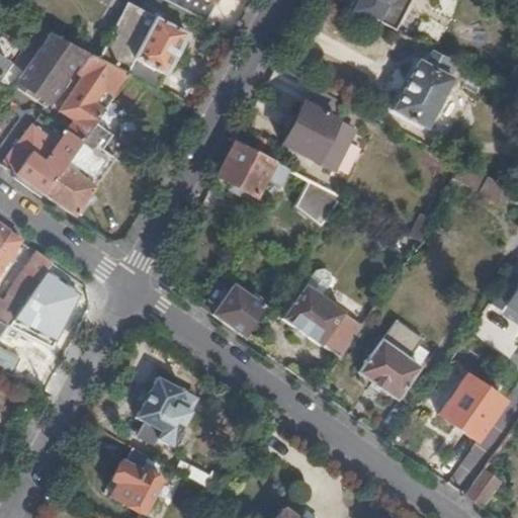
[(159,0),(158,1),(201,24),(213,0),(159,0)]
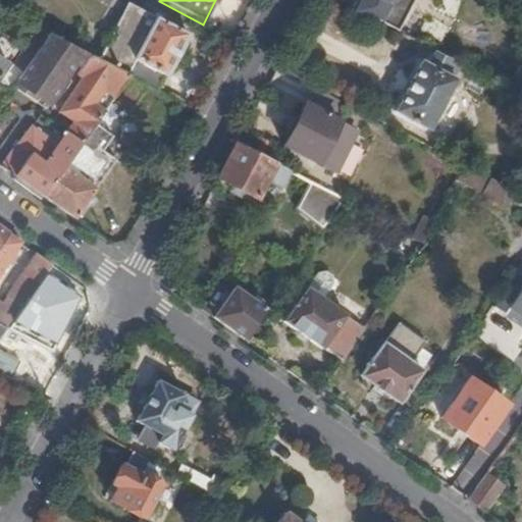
[(355,0),(351,8),(370,18),(398,34),(407,15),(414,0),(355,0)]
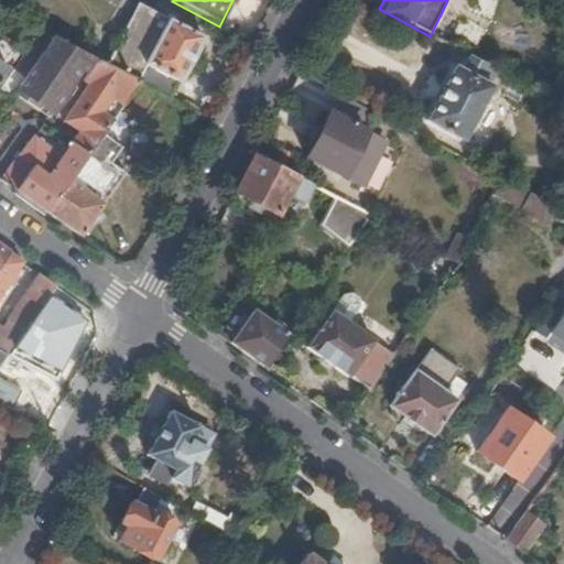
[(161,94),(171,98),(202,38),(138,3),(107,64),(138,82),(161,94)]
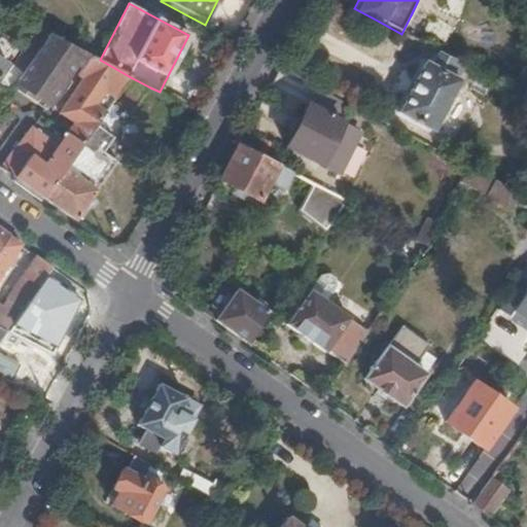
[(49,33),(38,27),(15,61),(26,68),(49,33)]
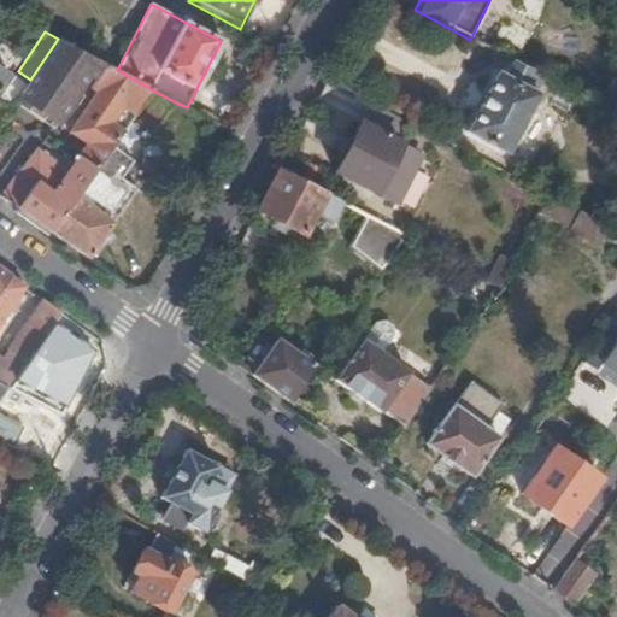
[(17,99),(53,124),(57,125),(101,63),(58,39),(30,80),(25,87),(17,99)]
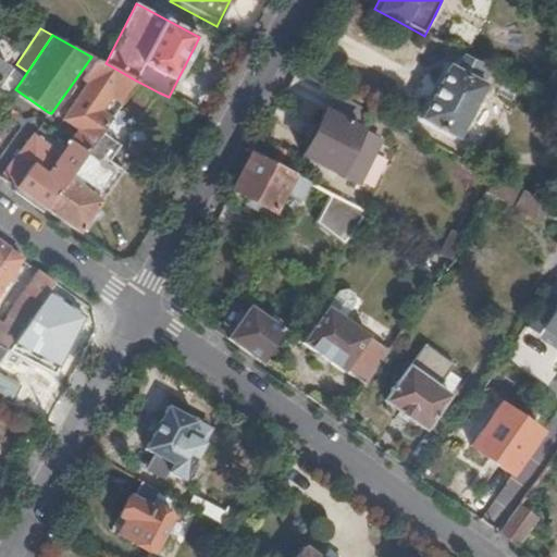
[(436,91),(423,118),(456,136),(491,71),(461,56),(455,67),(450,65),(436,91)]
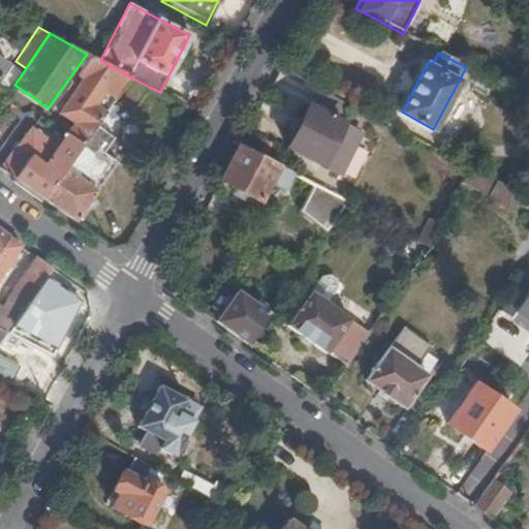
[(87,54),(49,107),(58,114),(71,124),(67,131),(83,142),(97,122),(113,100),(129,76),(100,60),(87,54)]
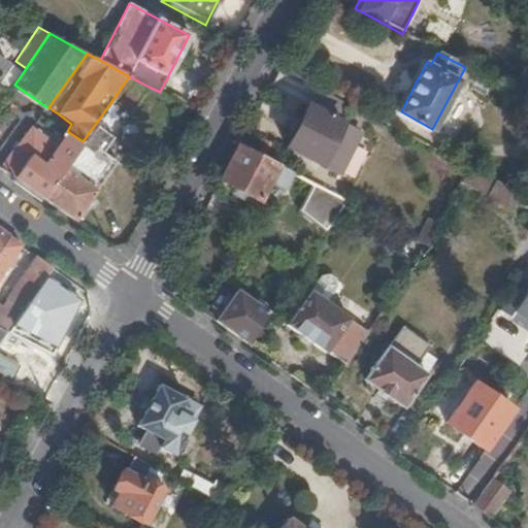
[(0,86),(9,93),(14,85),(22,74),(0,59),(0,86)]
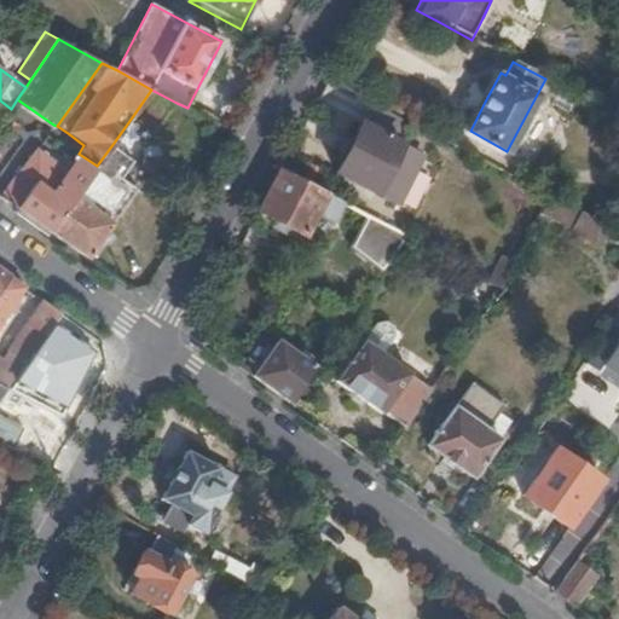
[(151,90),(132,117),(155,131),(177,103),(151,90)]
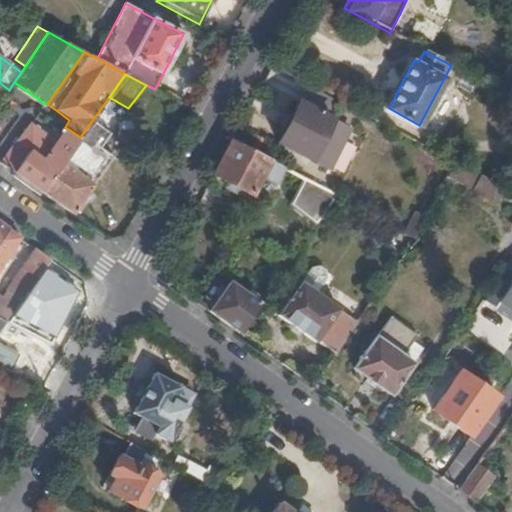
[(337,100),(308,85),(300,101),(298,101),(277,143),(329,170),(350,128),(329,117),(337,100)]
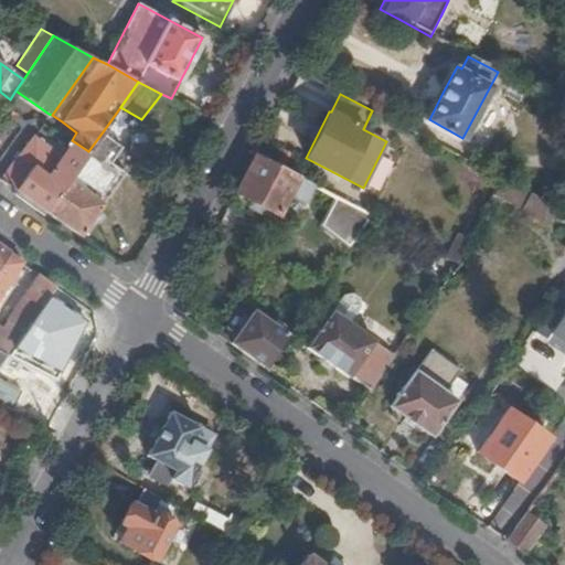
[(88,151),(48,211),(81,234),(102,204),(88,192),(123,145),(104,130),(88,151)]
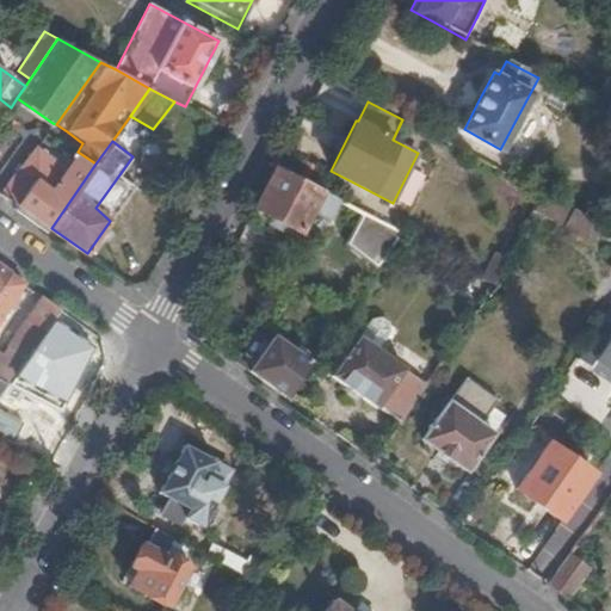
[(38,147),(2,193),(51,228),(96,164),(78,152),(66,168),(38,147)]
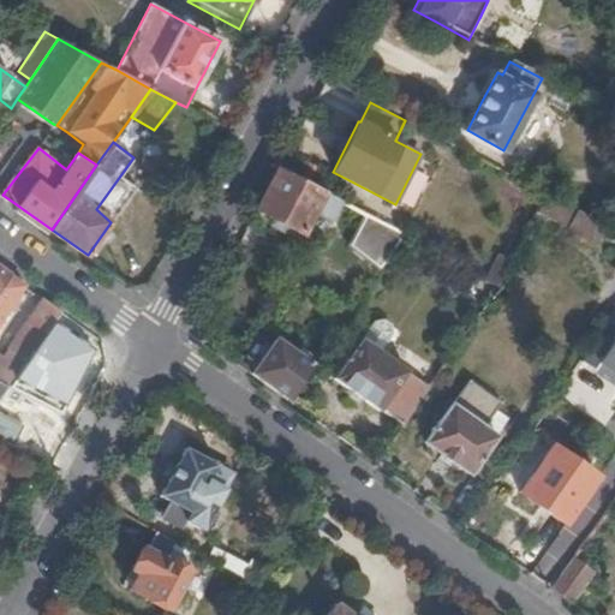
[(276,168),(256,208),(302,234),(315,212),(330,220),(341,202),(276,168)]
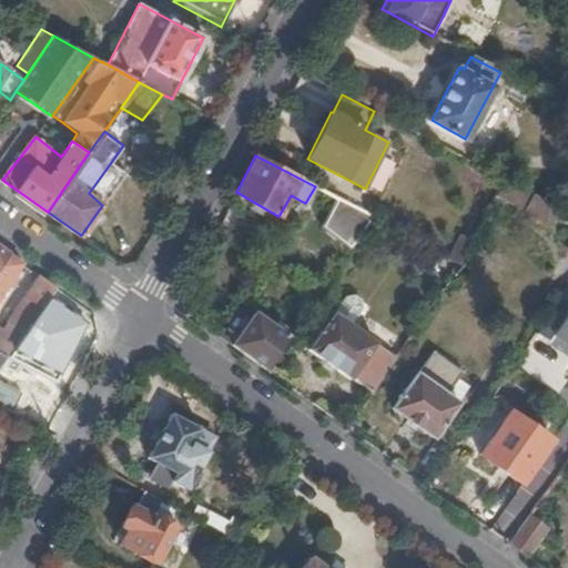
[(496,196),(524,211),(531,195),(504,181),(496,196)]
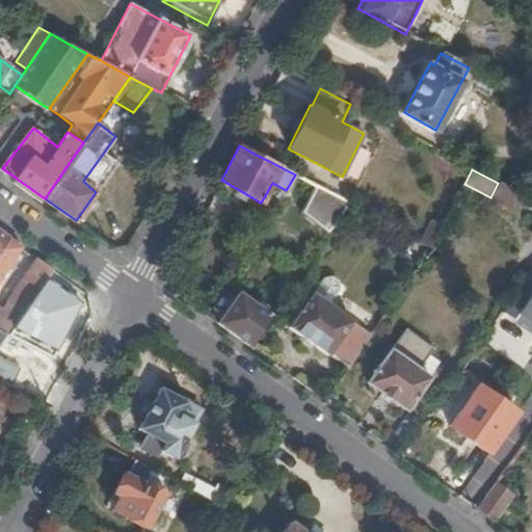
[(514,213),(524,196),(498,183),(490,197),(489,200),(514,213)]
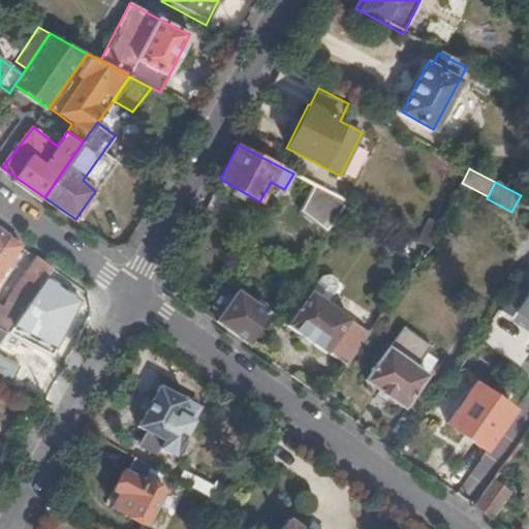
[(299,213),(325,235),(348,203),(313,184),(299,213)]
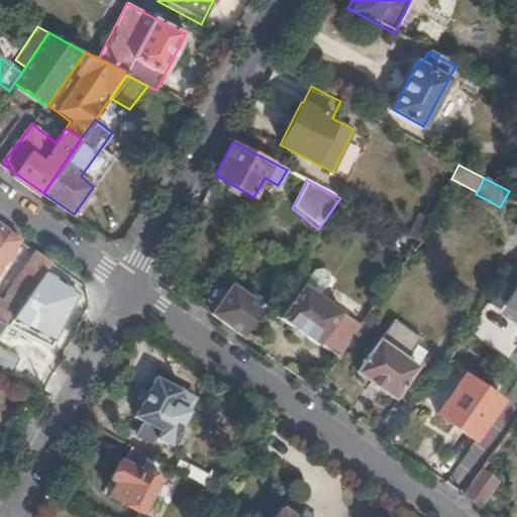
[(6,231),(0,239),(0,272),(21,242),(6,231)]
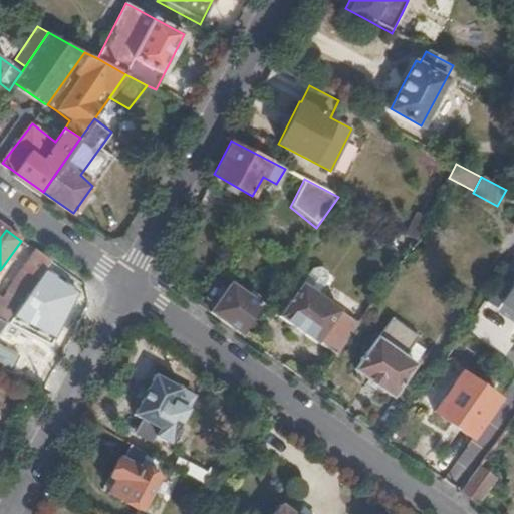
[(0,300),(0,329),(0,330),(50,261),(35,250),(0,300)]
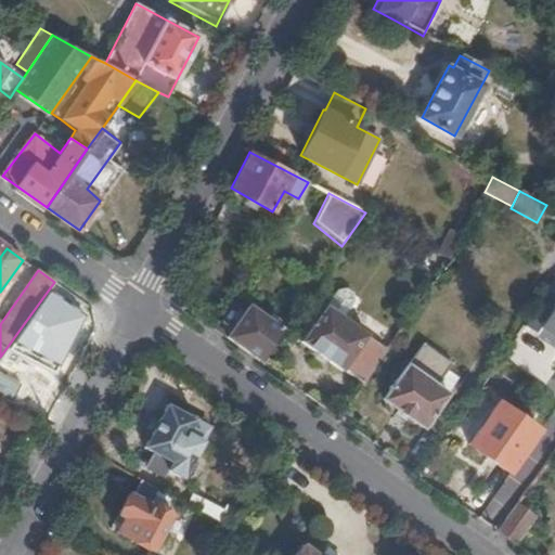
[(224,337),(259,362),(280,334),(317,280),(304,273),(271,321),(249,305),(224,337)]
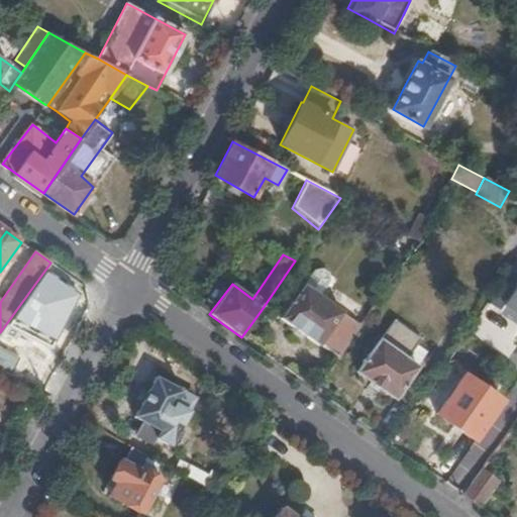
[(516,262),(489,302),(499,308),(504,302),(516,311),(516,262)]
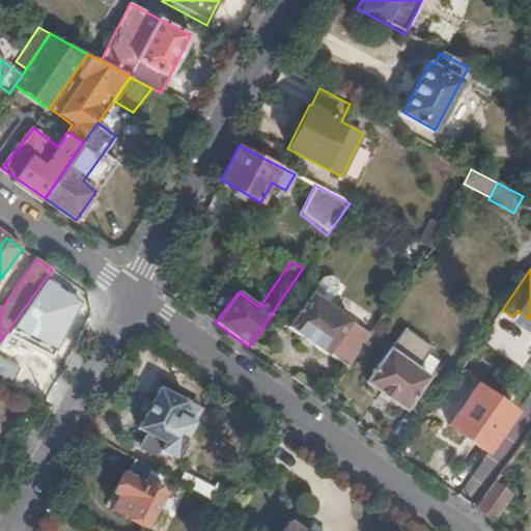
[(322,279),(311,294),(329,305),(339,290),(337,283),(329,277),(322,279)]
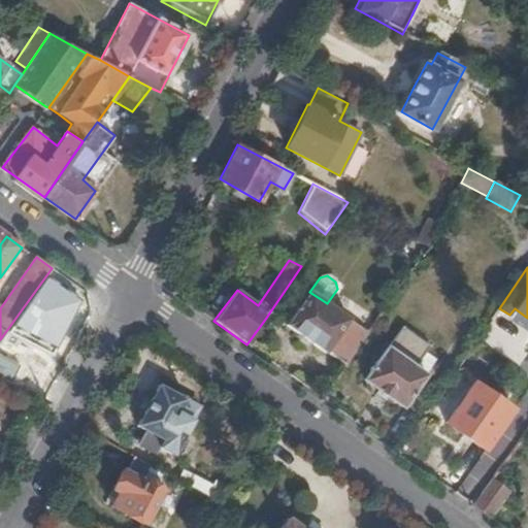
[(326,351),(347,364),(368,331),(327,303),(309,292),(287,325),(325,353),(326,351)]
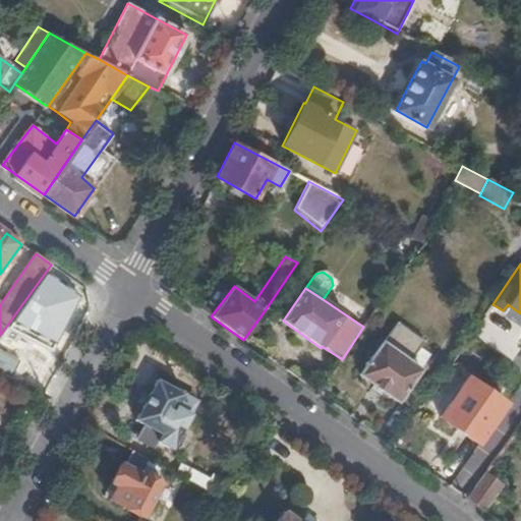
[(360,374),(398,400),(420,368),(410,361),(420,347),(424,341),(399,323),(360,374)]
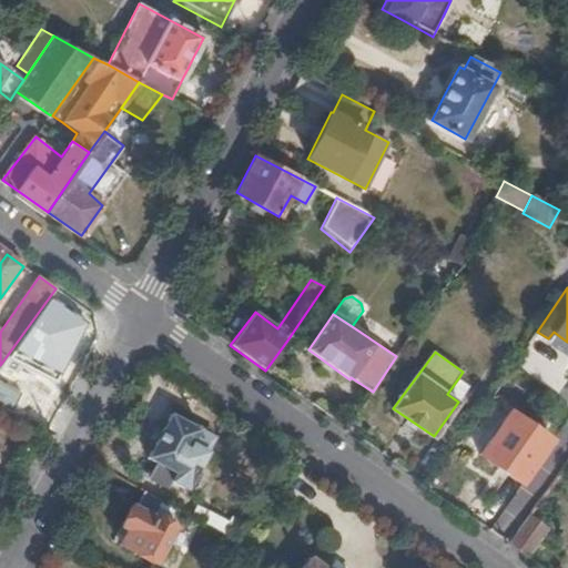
[(447,394),(458,402),(469,385),(458,378),(447,394)]
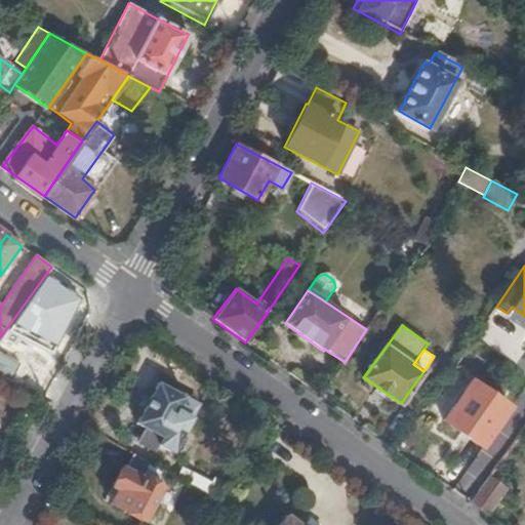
[(442,419),(483,449),(512,408),(471,378),(442,419)]
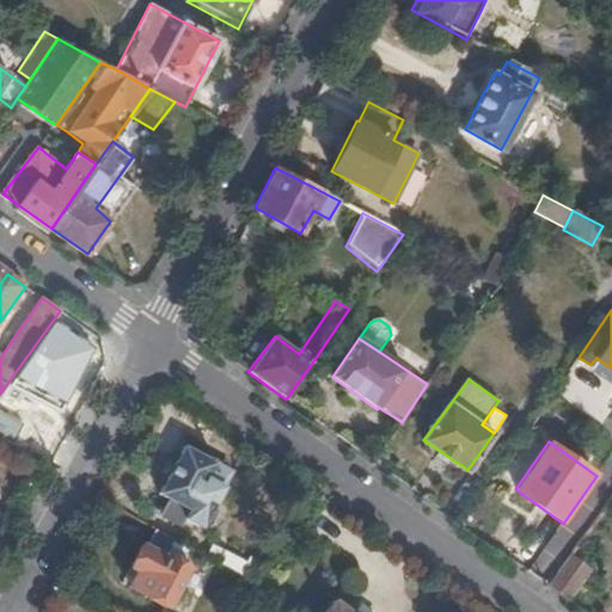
[(210,507),(228,473),(183,448),(159,494),(165,497),(157,513),(182,526),(184,520),(200,528),(204,522),(207,524),(215,510),(210,507)]
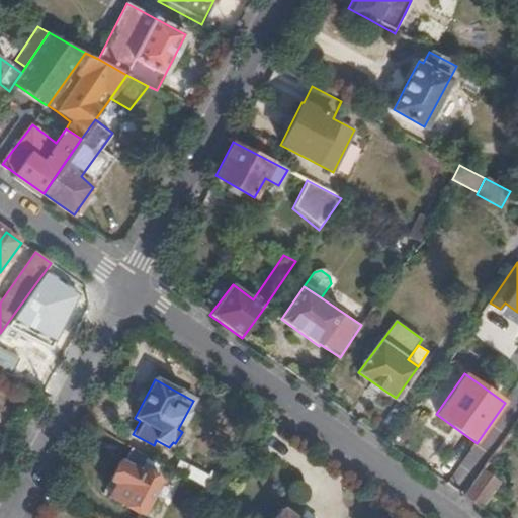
[(166,467),(132,448),(127,459),(120,456),(107,481),(114,485),(108,497),(142,514),(166,467)]
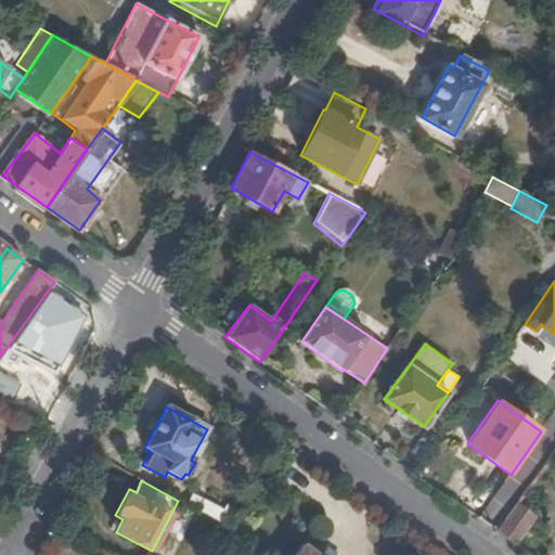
[(189,506),(199,512),(206,502),(195,495),(189,506)]
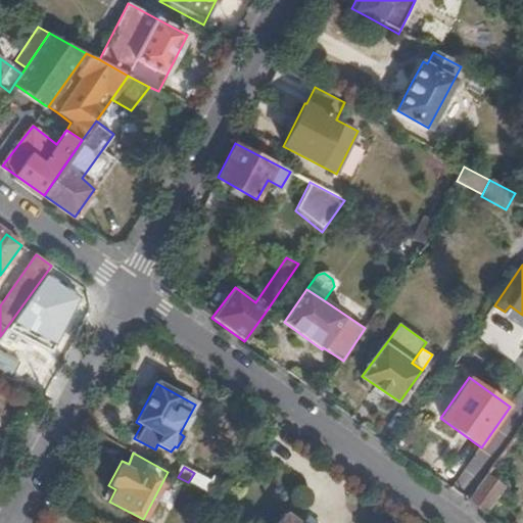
[(209,493),(215,483),(194,473),(188,482),(209,493)]
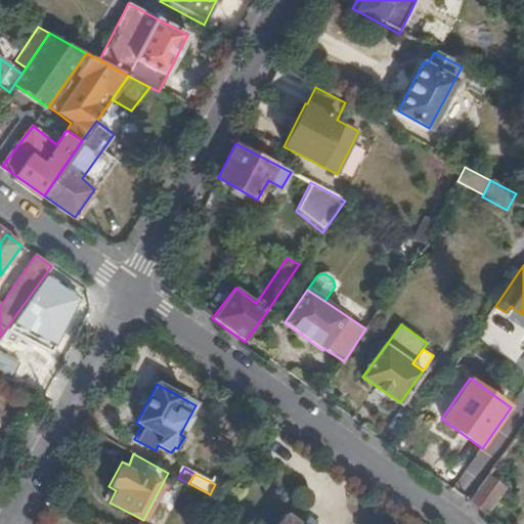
[(469,500),(487,514),(506,487),(488,474),(469,500)]
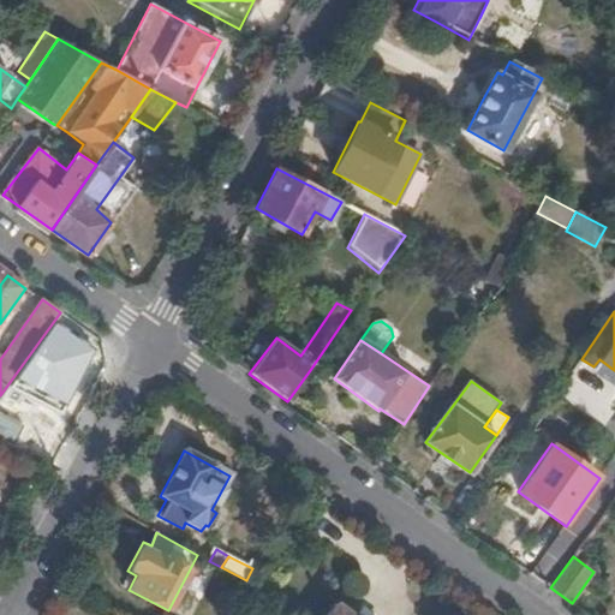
[(260,587),(274,566),(258,557),(252,568),(246,580),(260,587)]
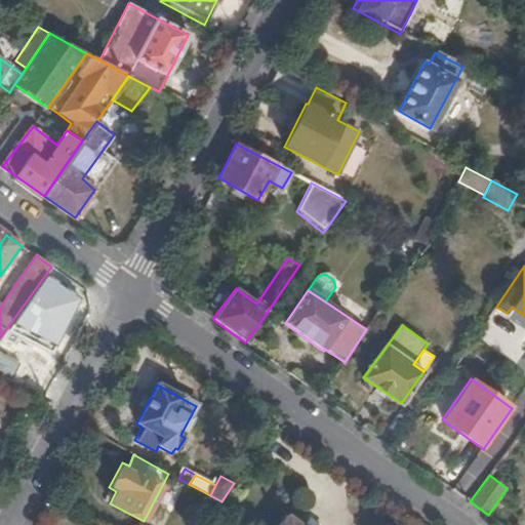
[(298,524),(286,516),(279,524),(298,524)]
